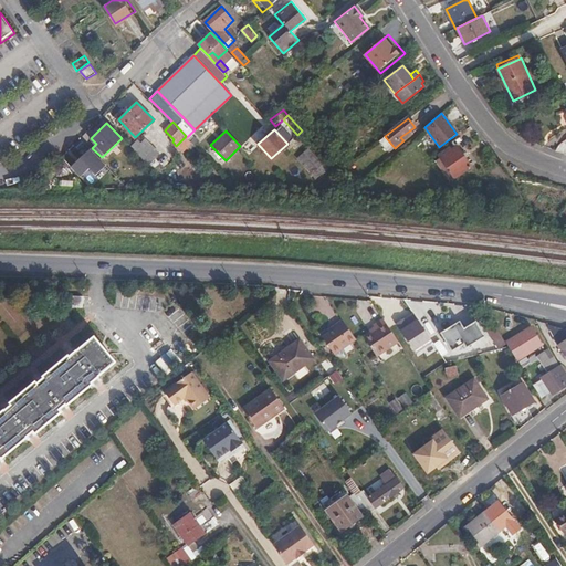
[(146,136),(134,147),(149,165),(163,153),(146,136)]
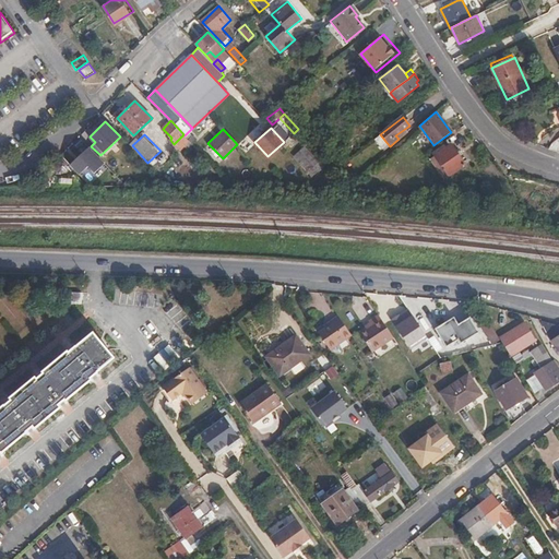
[(192,143),(185,135),(183,134),(179,139),(188,147),(192,143)]
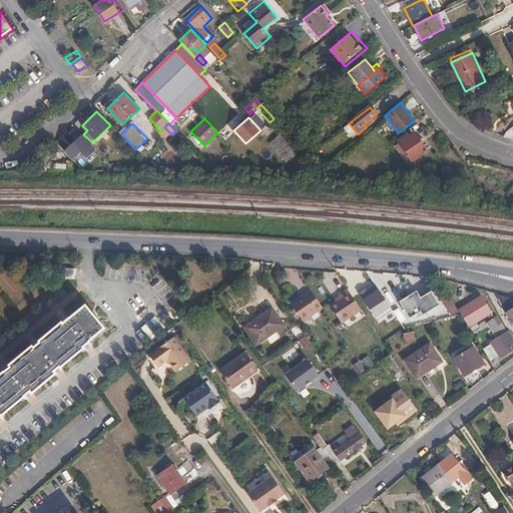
[(318,135),(311,128),(306,133),(313,140),(318,135)]
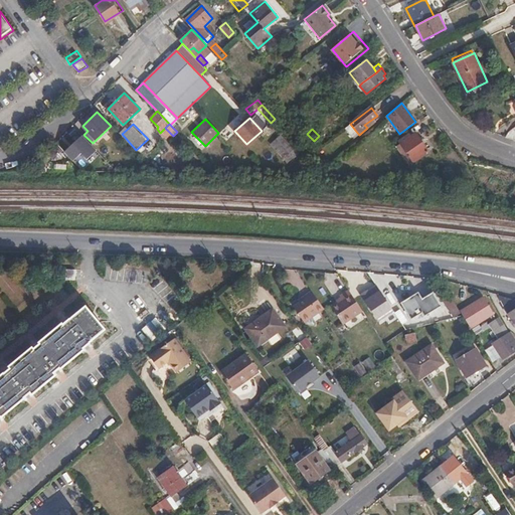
[(428,151),(415,134),(405,142),(403,139),(399,142),(401,145),(396,148),(410,165),(428,151)]
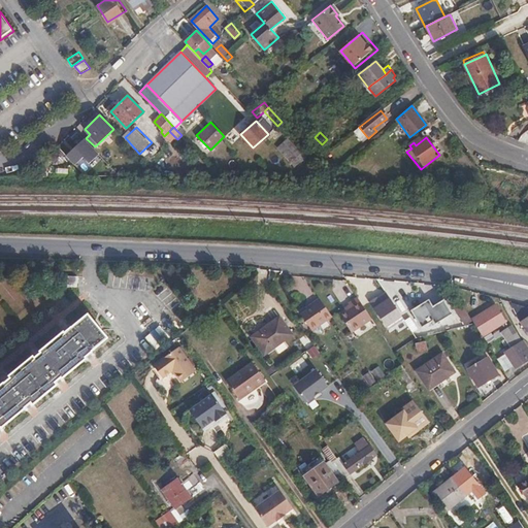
[(64,146),(76,159),(85,150),(72,138),(64,146)]
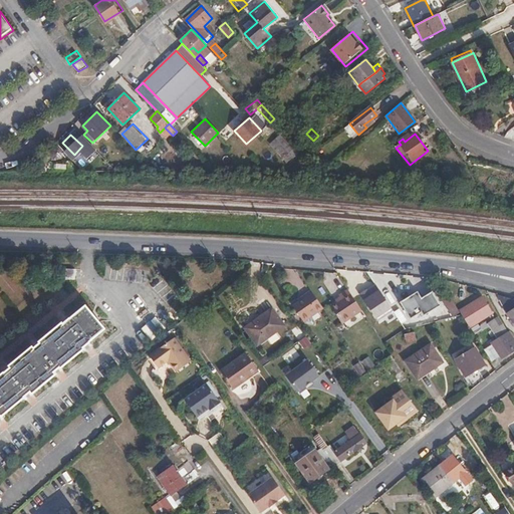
[(53,159),(63,150),(56,142),(46,152),(53,159)]
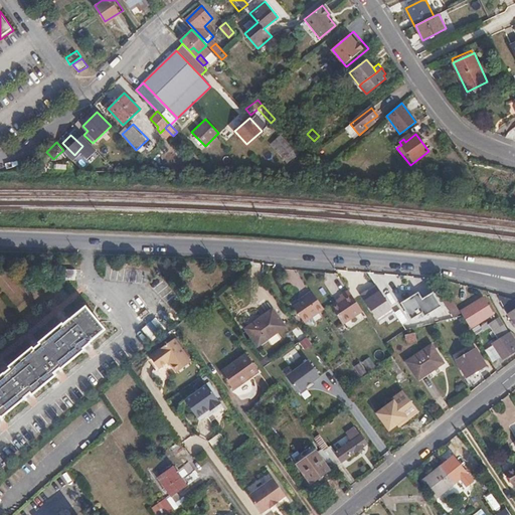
[(82,146),(74,155),(87,168),(94,161),(101,168),(110,160),(97,147),(90,154),(82,146)]
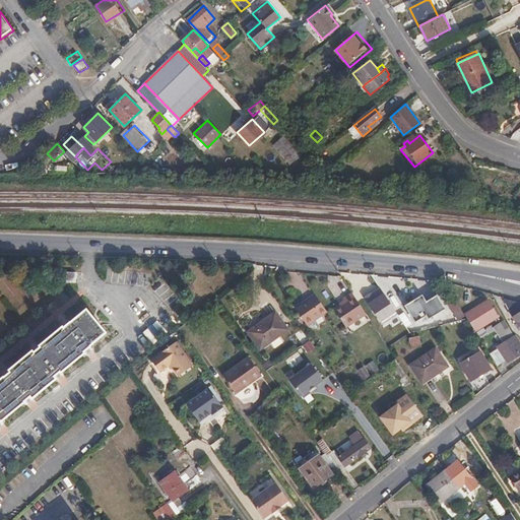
[(68,271),(67,282),(79,282),(79,272),(68,271)]
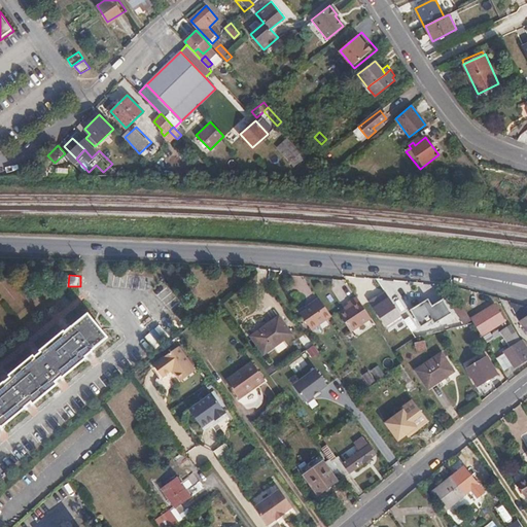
[(309,326),(329,314),(322,304),(316,294),(309,300),(310,303),(297,310),(309,326)]
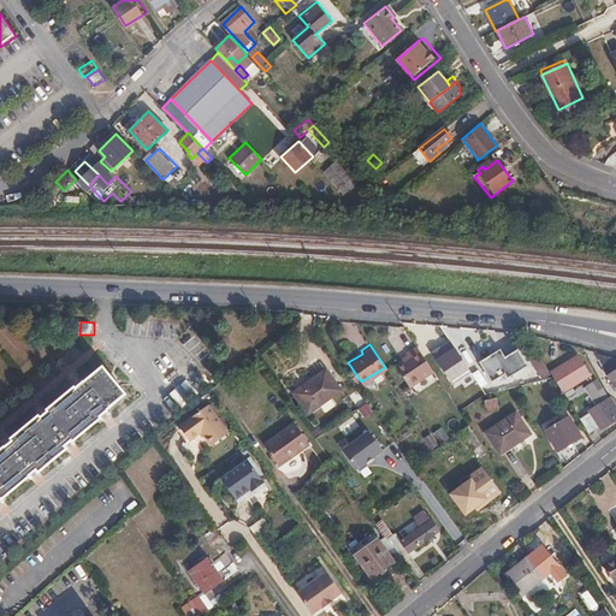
[(408,378),(428,365),(415,347),(407,353),(409,355),(398,363),(408,378)]
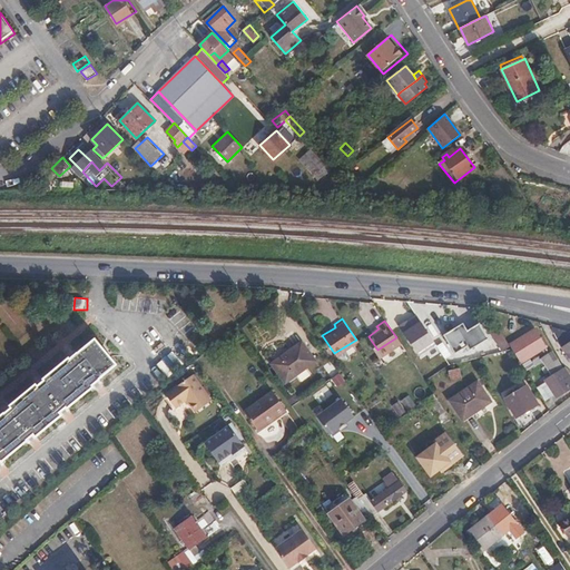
[(510,345),(521,363),(547,347),(537,330),(510,345)]
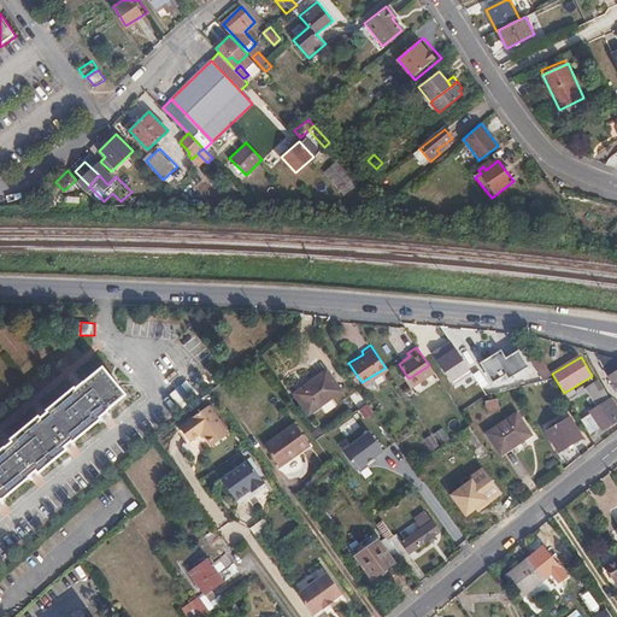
[(499,386),(517,382),(516,364),(495,368),(499,386)]
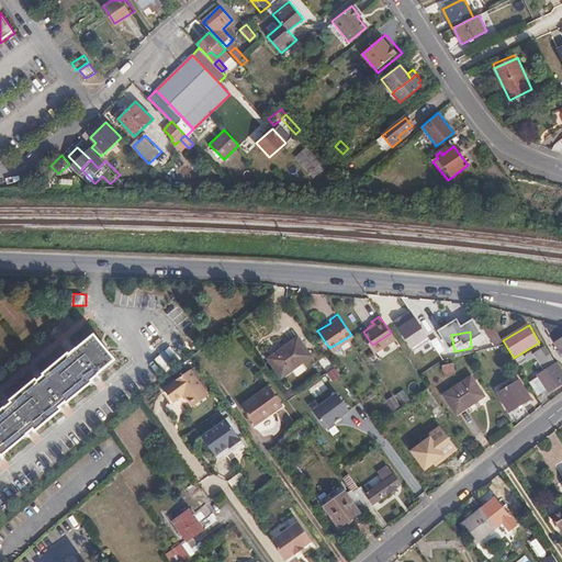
[(88,380),(112,361),(91,336),(68,356),(66,353),(42,373),(43,375),(36,381),(34,379),(9,401),(10,403),(3,408),(2,407),(0,409),(0,454),(0,456),(25,435),(24,434),(31,428),(33,430),(58,409),(56,406),(64,401),(65,403),(90,382),(88,380)]
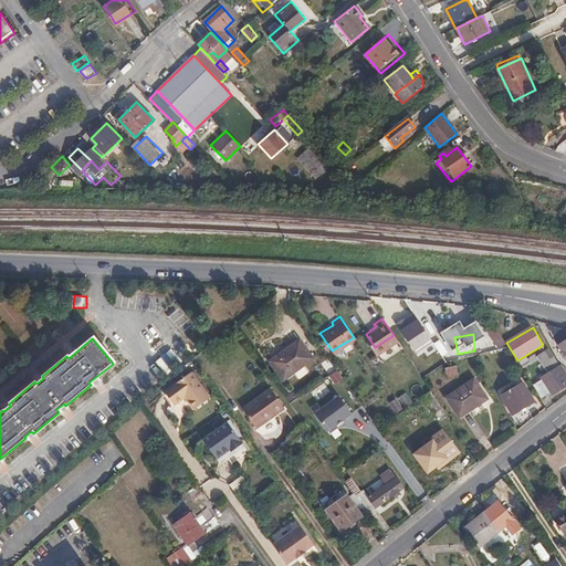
[(312,359),(297,341),(269,360),(283,380),(312,359)]
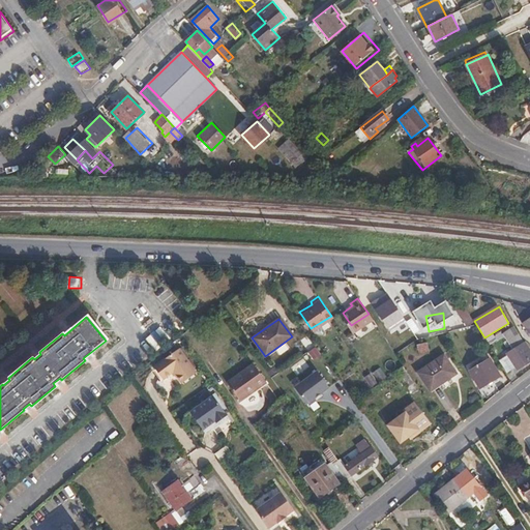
[(524,351),(512,332),(504,336),(511,350),(507,353),(518,369),(529,360),(529,349),(524,351)]
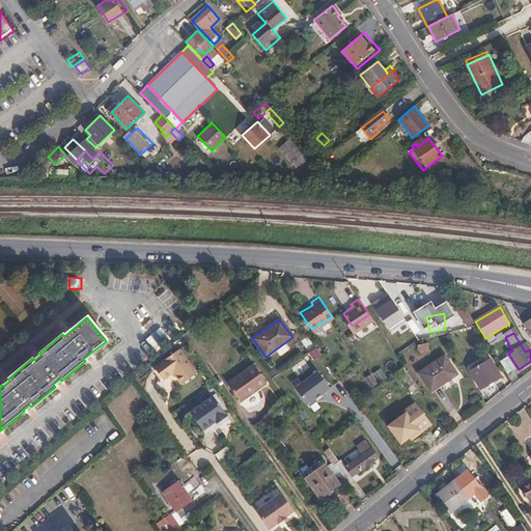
[(430,350),(427,341),(417,344),(420,354),(430,350)]
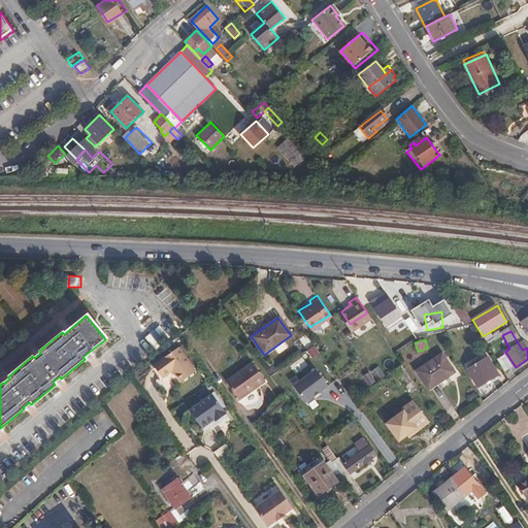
[(177,345),(154,365),(162,377),(172,370),(180,382),(195,369),(177,345)]
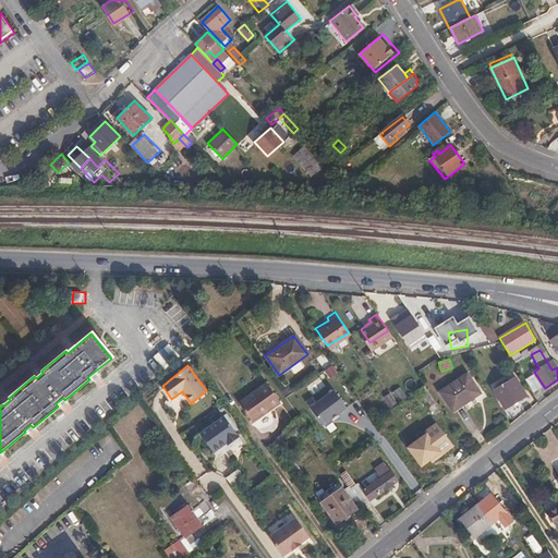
[(335,365),(326,371),(330,379),(339,374),(335,365)]
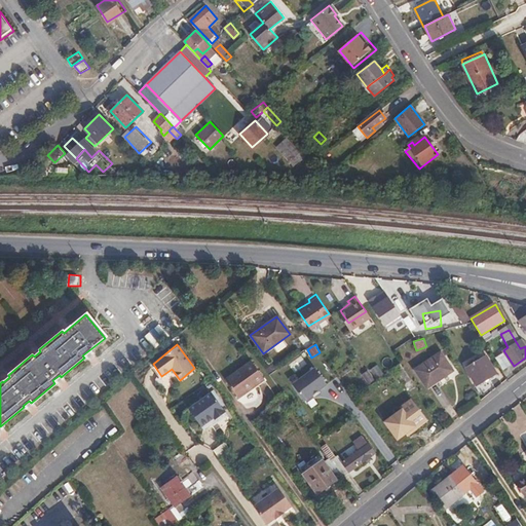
[(452,371),(440,352),(414,368),(426,387),(452,371)]
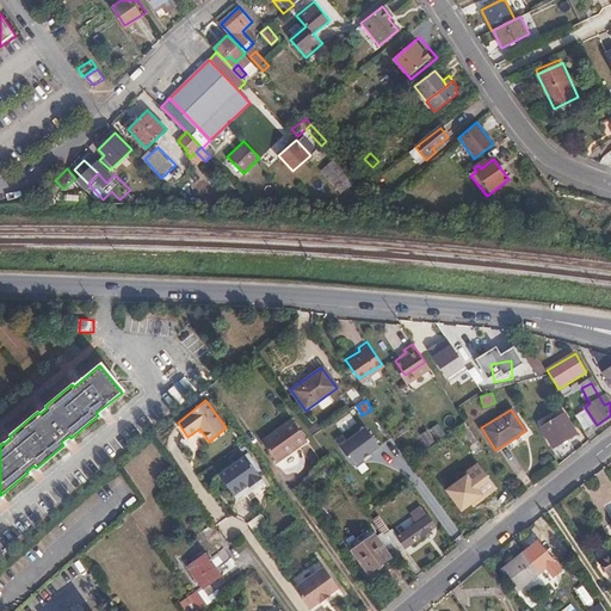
[(575,432),(563,413),(541,426),(553,445),(575,432)]
